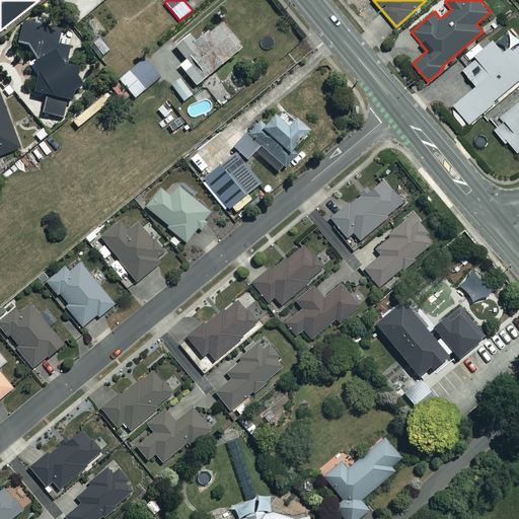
[(72,98),(73,91),(80,92),(82,77),(75,76),(77,65),(67,64),(72,28),(22,21),(19,44),(26,45),(23,66),(35,67),(32,92),(44,94),(41,116),(64,120),(67,97),(72,98)]
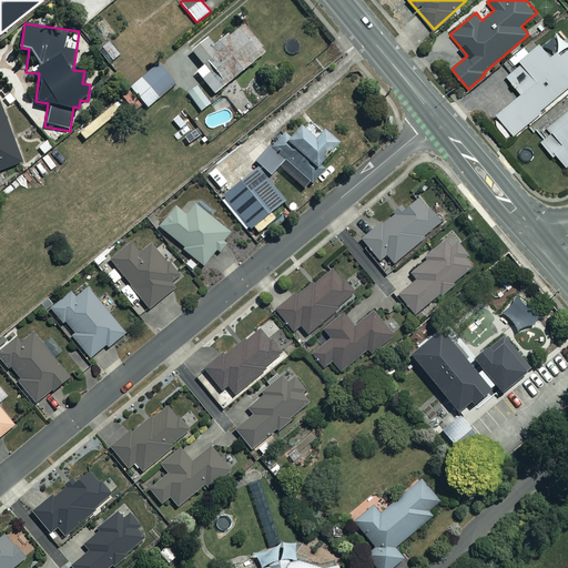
[(265,51),(242,24),(229,36),(227,33),(213,46),(208,39),(192,52),(203,64),(195,71),(214,93),(265,51)]
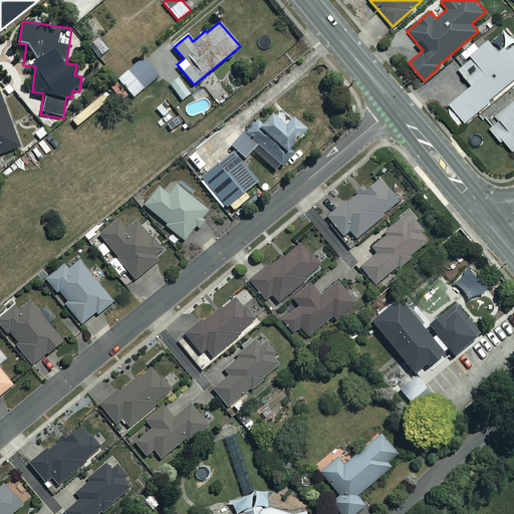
[(91,42),(101,54),(108,49),(98,36),(91,42)]
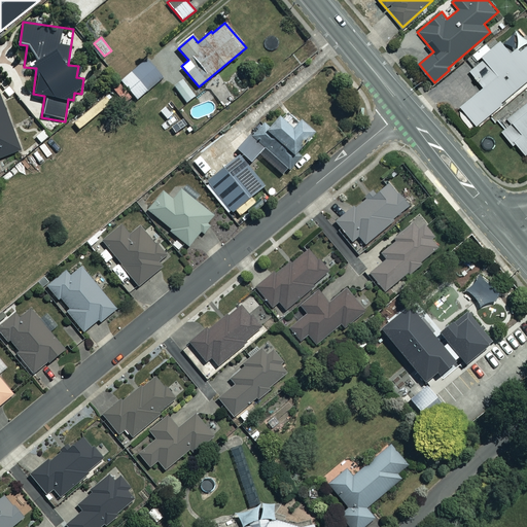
[(475,133),(526,90),(526,58),(514,41),(489,61),(503,78),(459,114),(475,133)]
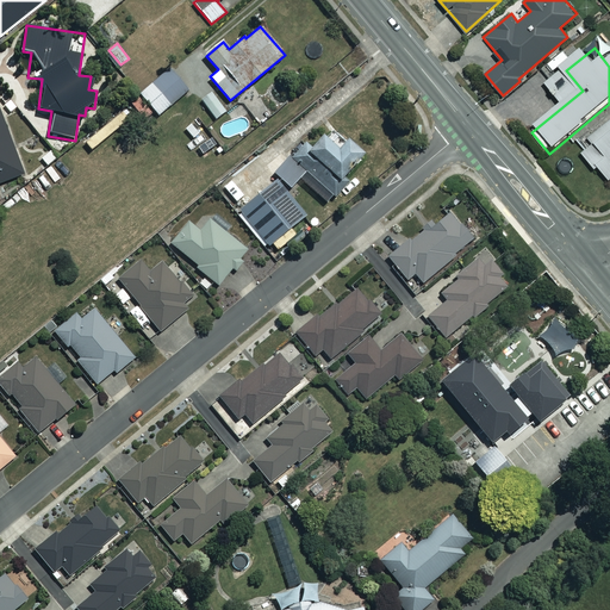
[(138,93),(157,117),(188,92),(169,68),(138,93)]
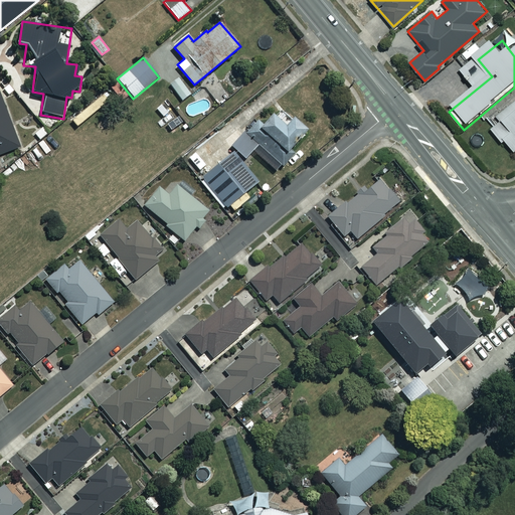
[(191,94),(179,78),(170,84),(182,101),(191,94)]
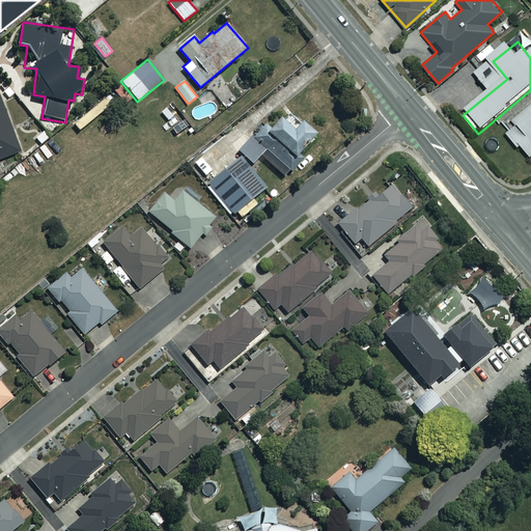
[(0,159),(20,151),(0,98),(0,159)]
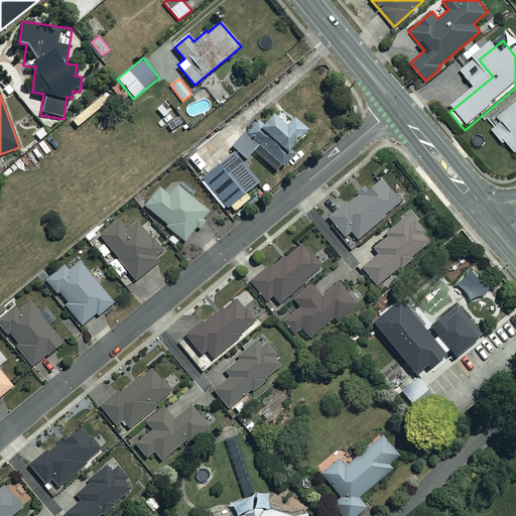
[(515,99),(497,116),(500,120),(492,128),(503,141),(505,139),(514,150),(515,148),(515,99)]
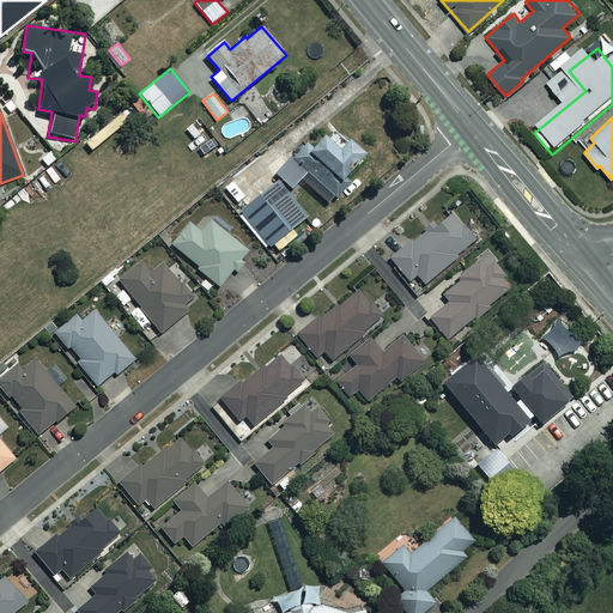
[(344,144),(329,131),(307,153),(301,147),(275,173),(291,188),(308,171),(335,198),(351,182),(345,177),(365,157),(347,139),(344,144)]
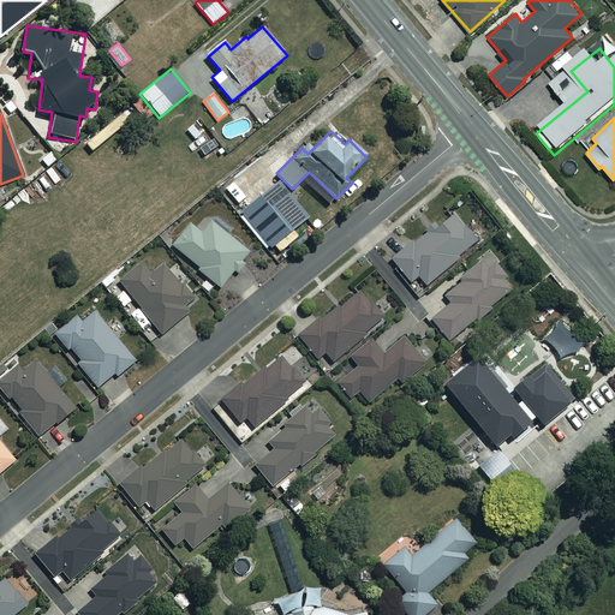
[(308,218),(279,181),(239,213),(268,249),(308,218)]
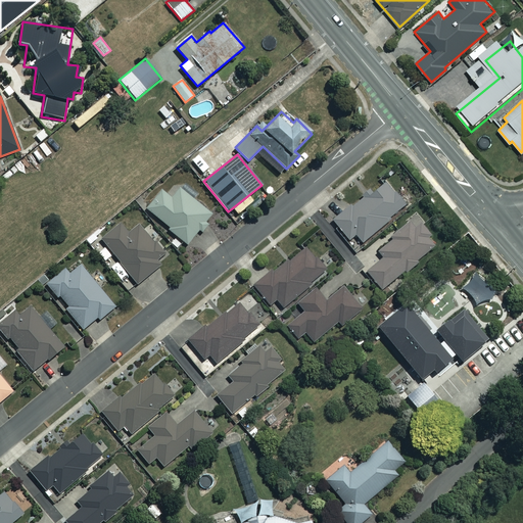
[(403,205),(382,182),(335,223),(349,239),(355,234),(362,242),(403,205)]
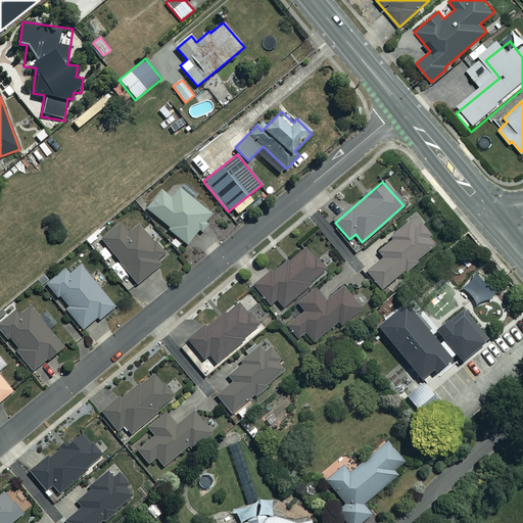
[(161,191),(147,208),(170,228),(168,230),(186,245),(197,231),(201,234),(209,225),(205,221),(211,215),(180,188),(171,198),(161,191)]
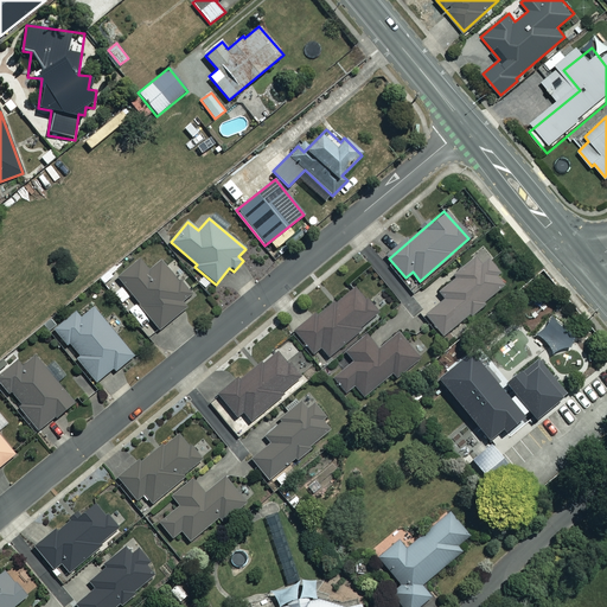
[(473,318),(486,305),(484,302),(504,283),(498,276),(500,274),(481,253),(438,292),(445,299),(426,315),(443,336),(468,313),(473,318)]
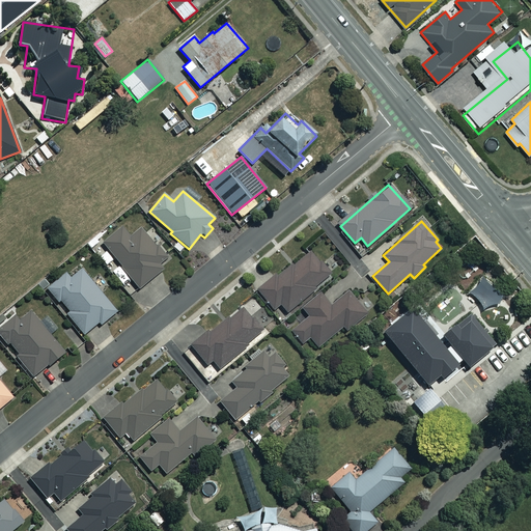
[(132,238),(122,226),(103,242),(139,288),(163,270),(158,263),(167,257),(144,228),(132,238)]
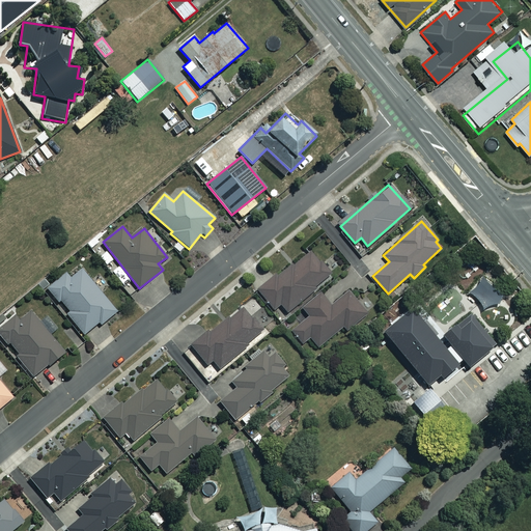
[(331,276),(310,250),(258,289),(274,309),(280,304),(285,310),(331,276)]
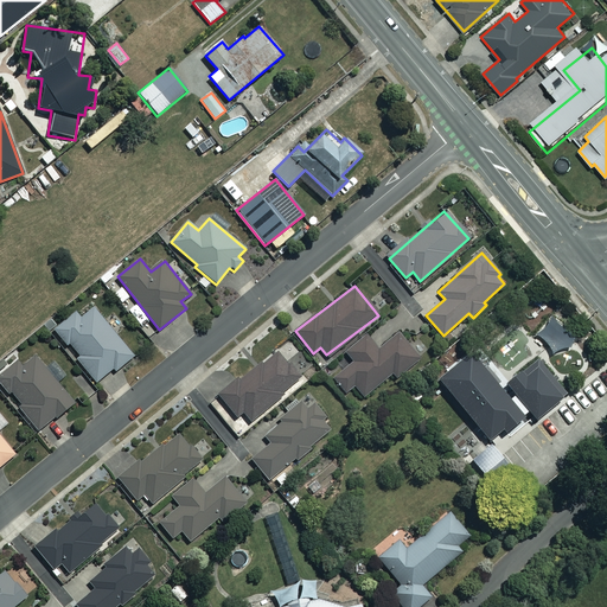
[(134,355),(91,306),(80,317),(75,312),(53,330),(66,345),(69,343),(80,356),(76,359),(96,382),(113,368),(115,371),(134,355)]
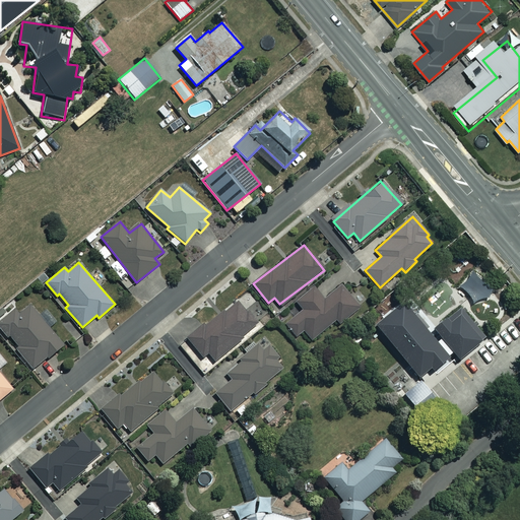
[(472,271),(459,286),(472,302),(479,300),(485,300),(493,286),(472,271)]
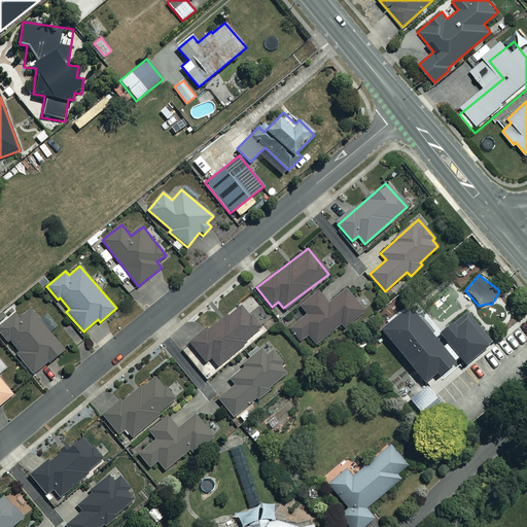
[(364,311),(346,289),(328,304),(317,290),(300,305),(307,314),(289,328),(300,341),(308,335),(315,344),(341,323),(344,327),(364,311)]
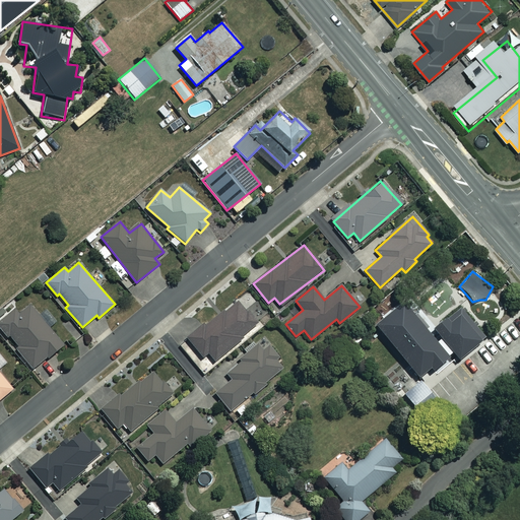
[(257,323),(235,299),(189,341),(203,356),(207,353),(215,362),(257,323)]
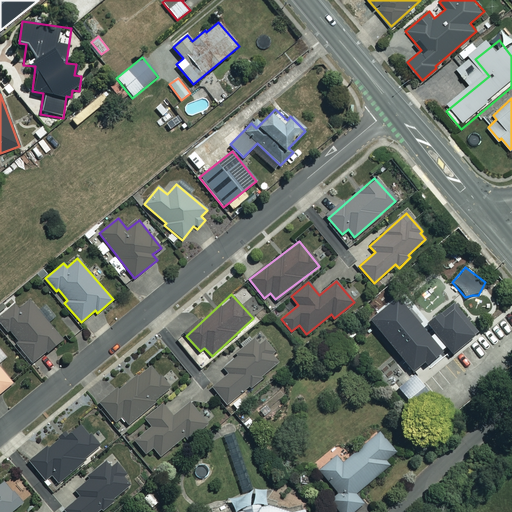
[(370,321),(414,373),(422,365),(425,369),(443,354),(396,298),(370,321)]
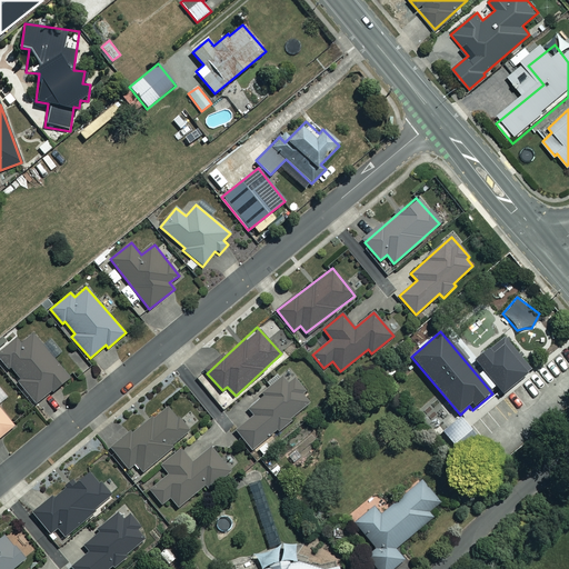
[(69,377),(33,333),(22,342),(18,337),(0,351),(0,359),(8,369),(11,367),(21,379),(18,381),(36,403),(69,377)]
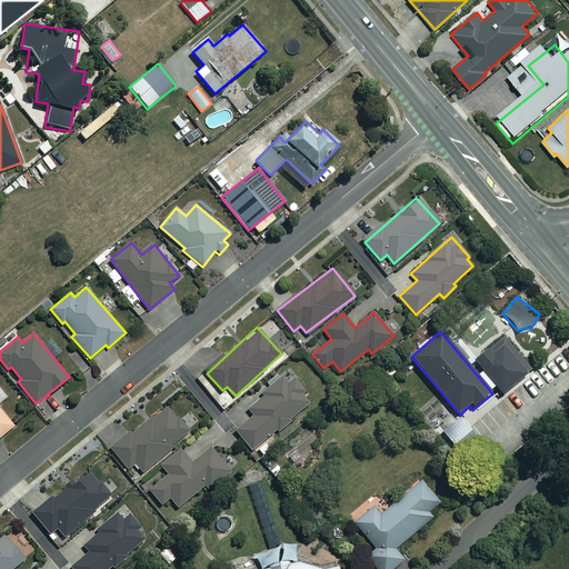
[(530,370),(503,337),(475,360),(501,393),(530,370)]
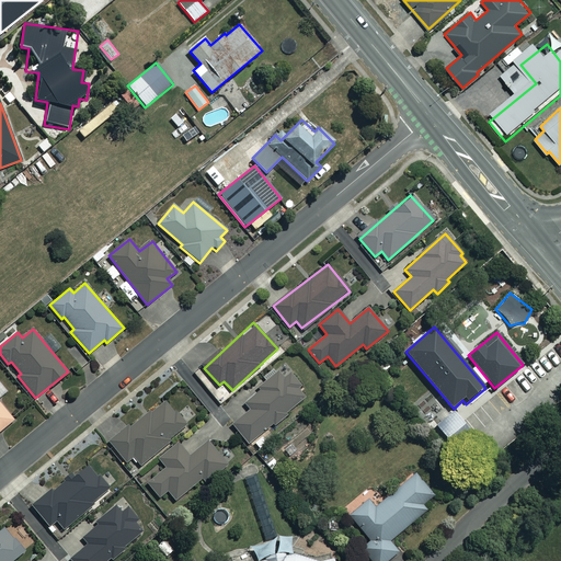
[(295,388),(300,382),(289,369),(284,375),(282,370),(243,402),(249,410),(232,424),(249,444),(304,399),(295,388)]
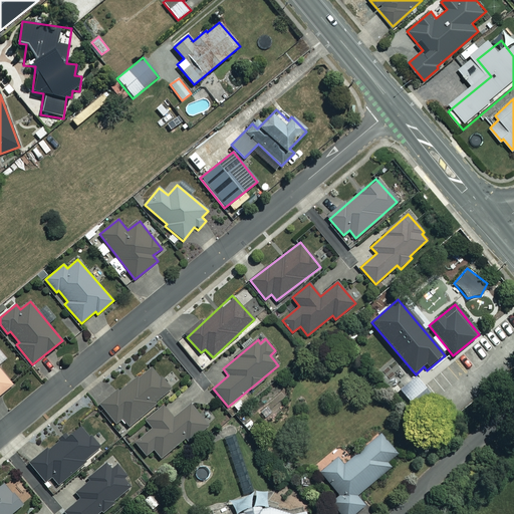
[(172,388),(150,363),(101,407),(115,423),(121,418),(129,426),(172,388)]
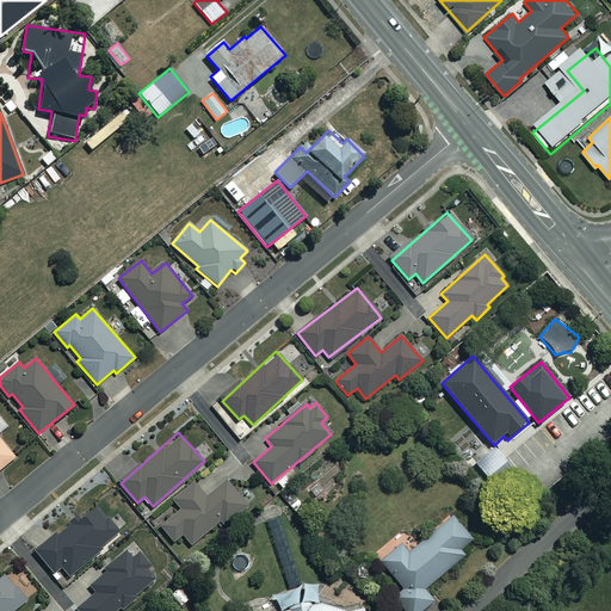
[(0,468),(14,457),(0,439),(0,468)]
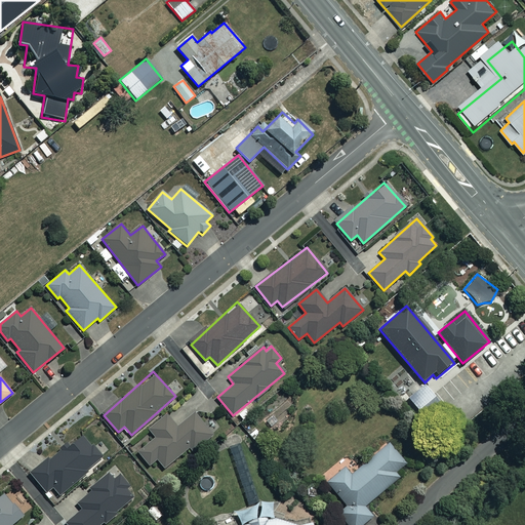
[(434,397),(425,385),(408,398),(417,409),(434,397)]
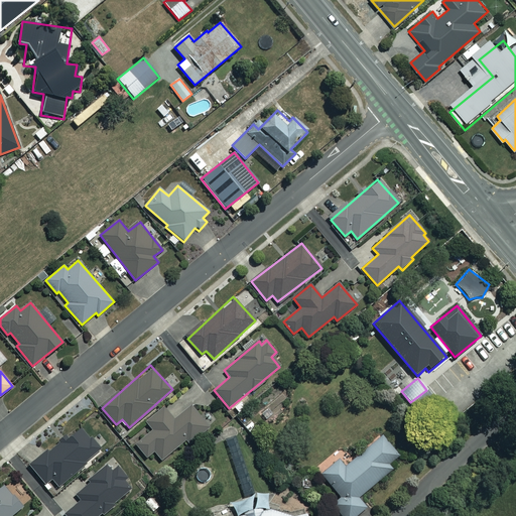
[(209,427),(192,405),(173,420),(163,407),(145,420),(152,429),(134,442),(145,458),(154,452),(160,460),(187,439),(188,441),(209,427)]
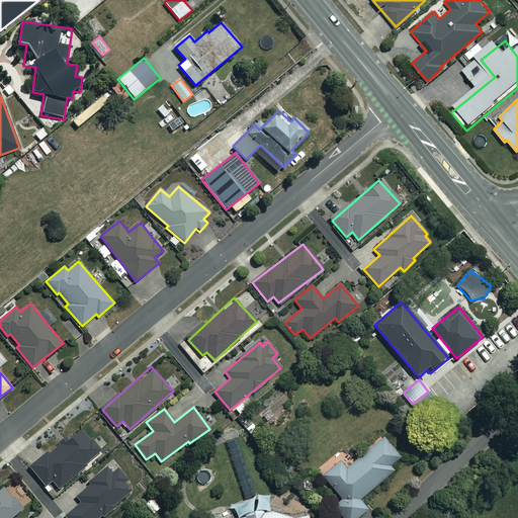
[(100,451),(82,428),(50,454),(48,452),(29,466),(45,486),(52,480),(58,489),(85,466),(84,464),(100,451)]
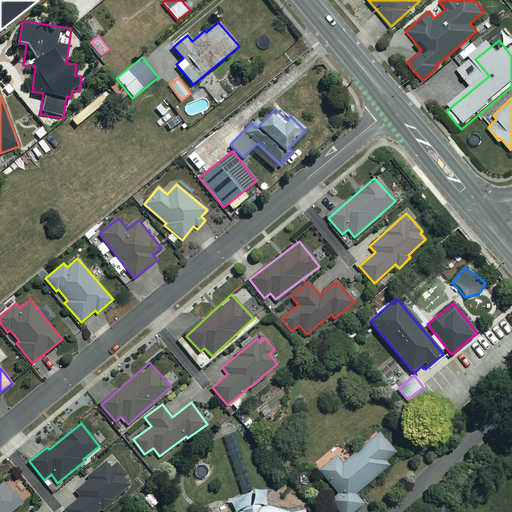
[(396,452),(379,431),(342,462),(336,455),(319,470),(338,492),(329,500),(339,511),(352,511),(363,503),(355,493),(389,465),(385,460),(396,452)]
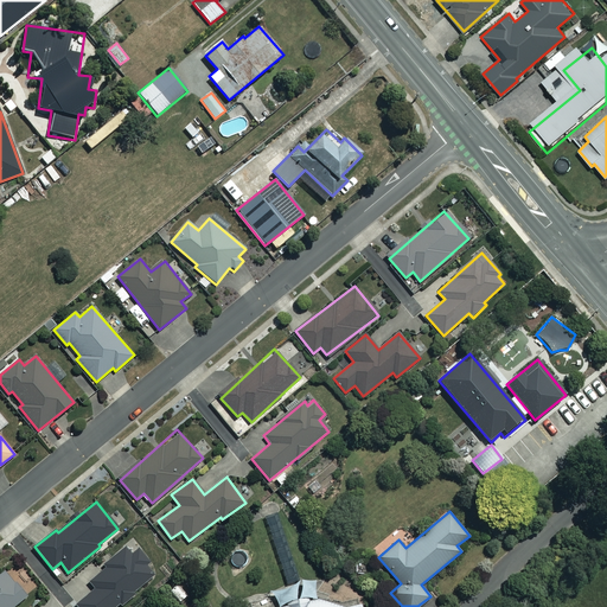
[(90,581),(93,583),(90,585),(94,589),(76,605),(77,606),(116,606),(157,574),(147,563),(151,561),(140,548),(135,553),(128,544),(106,563),(108,567),(90,581)]
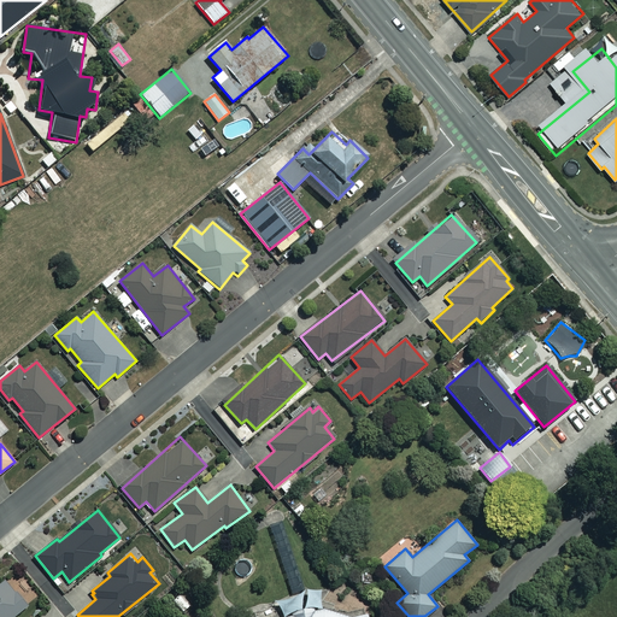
[(0,616),(13,616),(27,606),(5,580),(0,583),(0,616)]
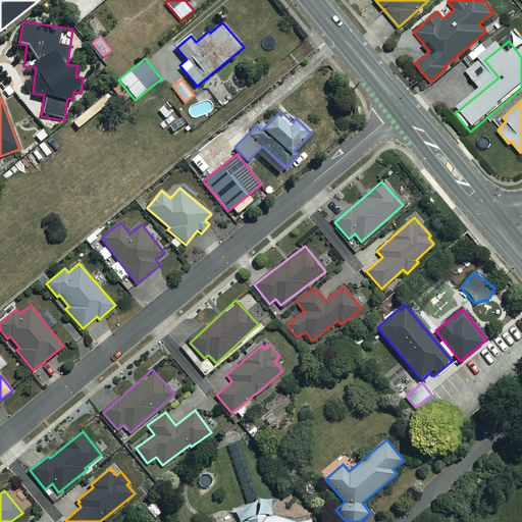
[(310,521),(310,519),(303,521),(272,517),(272,499),(255,500),(236,510),(239,521),(310,521)]
